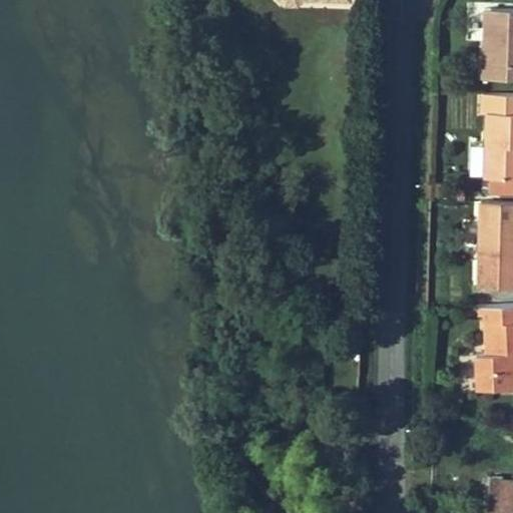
[(482,10),(469,9),(467,43),(480,43),(482,10)]
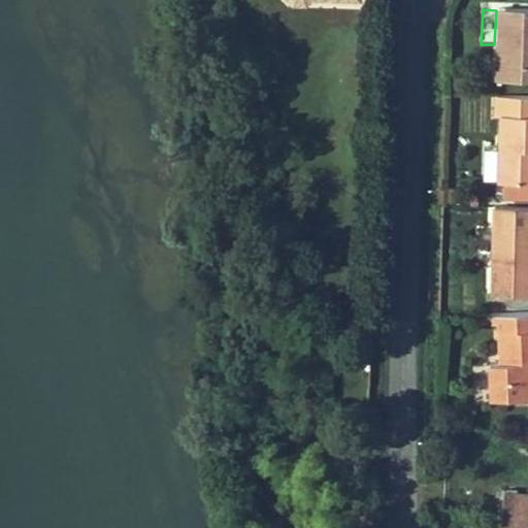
[(527,10),(496,9),(495,81),(527,81),(527,10)]
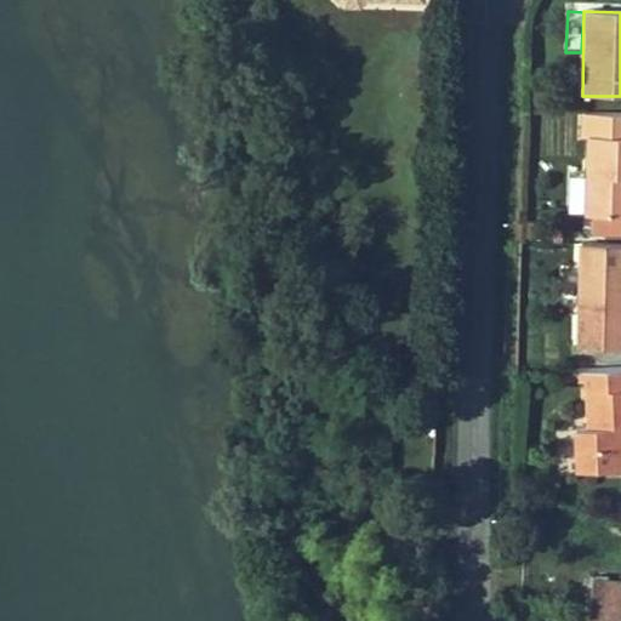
[(620,216),(620,114),(582,114),(581,138),(587,138),(586,216),(620,216)]
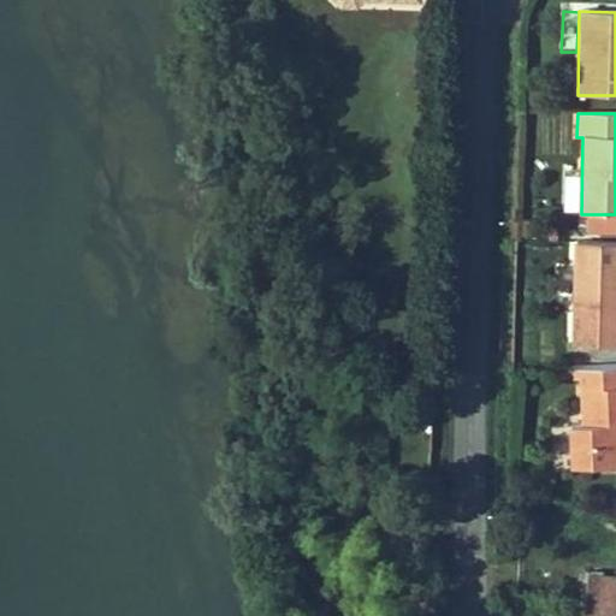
[(615,242),(575,242),(573,345),(615,347),(615,242)]
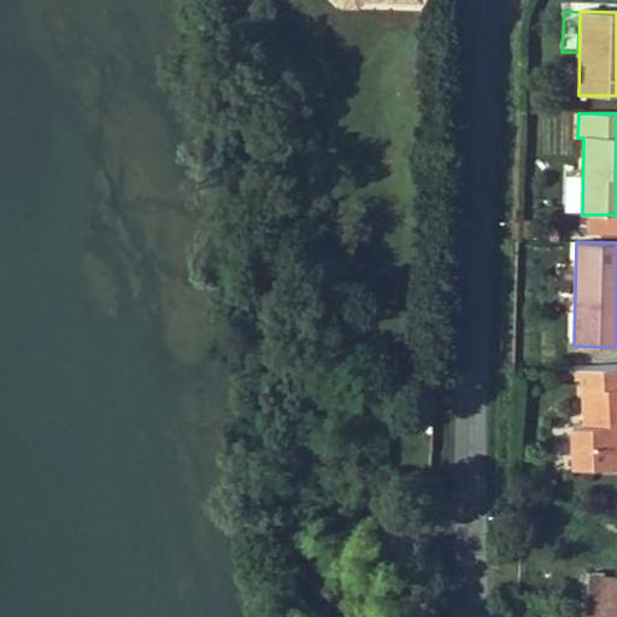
[(616,366),(580,369),(581,383),(583,424),(570,425),(573,468),(616,466),(616,366)]
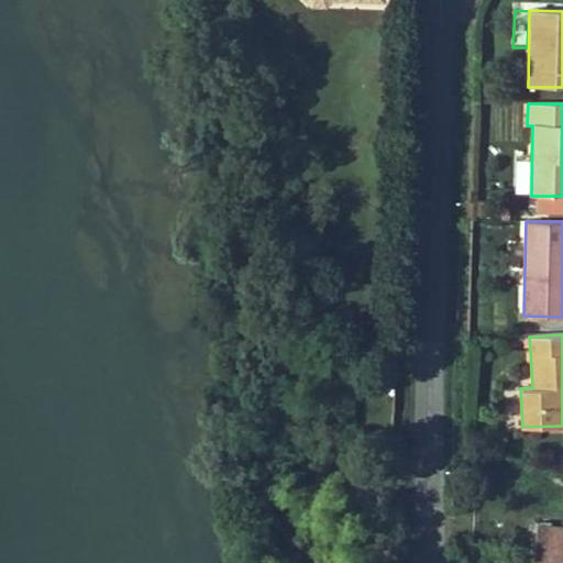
[(498,338),(499,351),(530,350),(529,337),(498,338)]
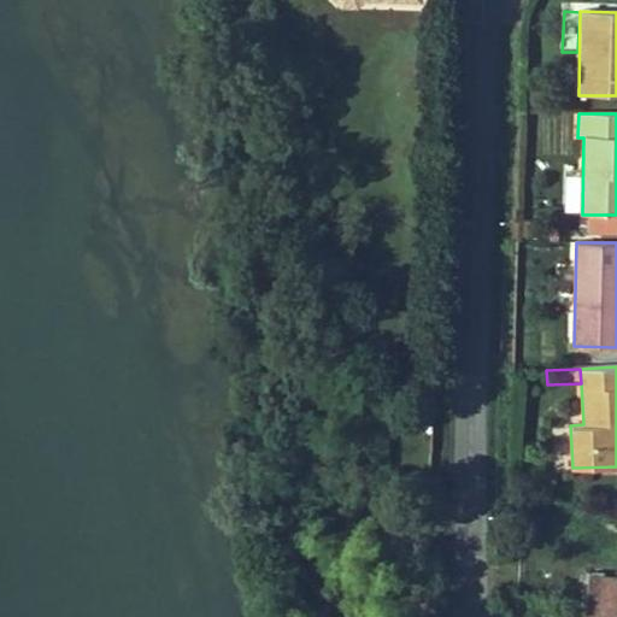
[(616,616),(616,577),(604,576),(605,563),(592,563),(587,616),(616,616)]
